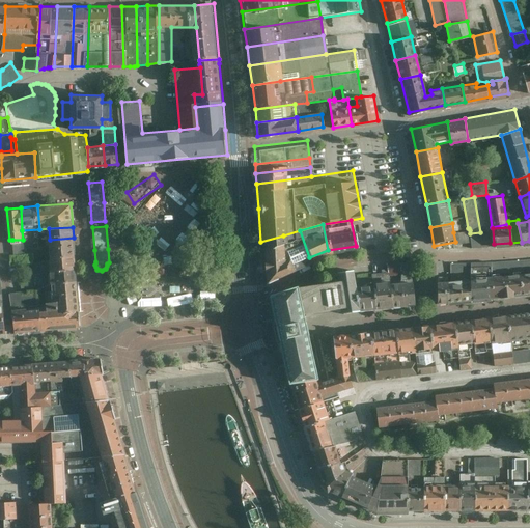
[(300,230),(283,235),(290,267),(309,257),(300,230)]
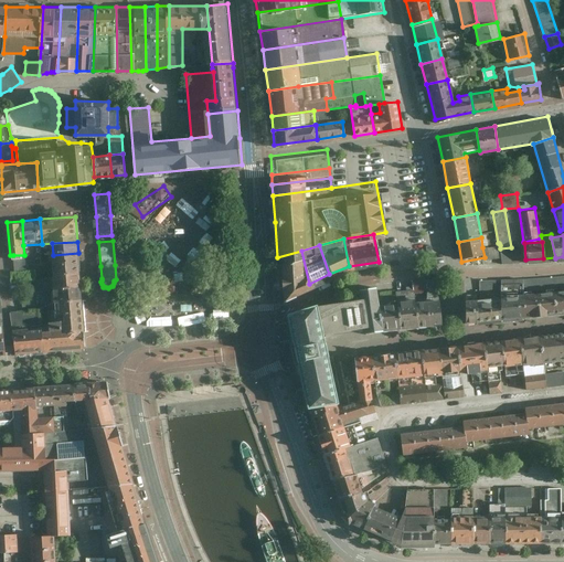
[(500,256),(500,248),(500,245),(482,247),(485,257),(500,256)]
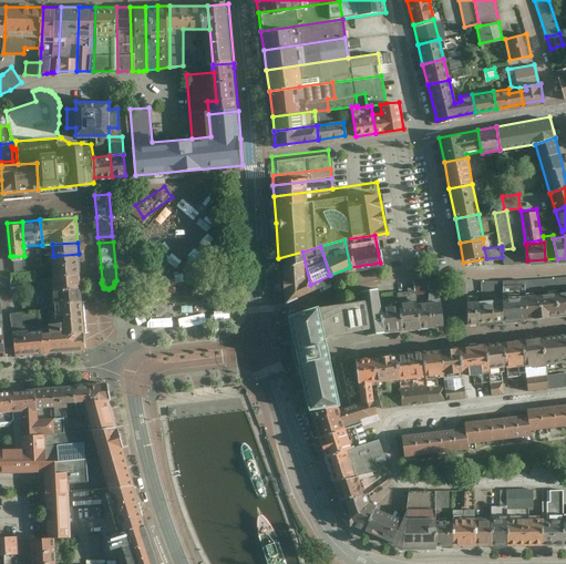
[(520,260),(520,248),(513,248),(502,249),(502,257),(503,262),(520,260)]
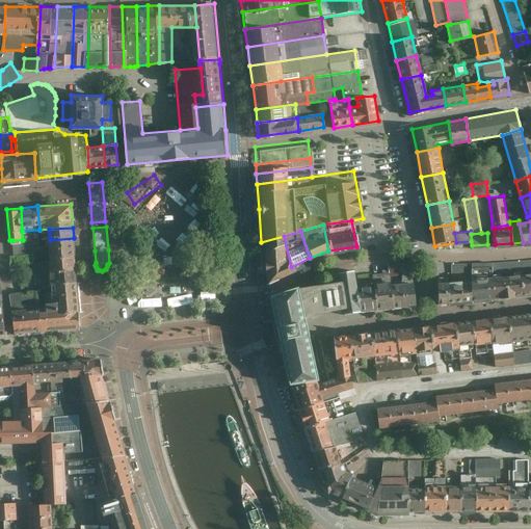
[(284,236),(261,242),(264,281),(291,267),(284,236)]
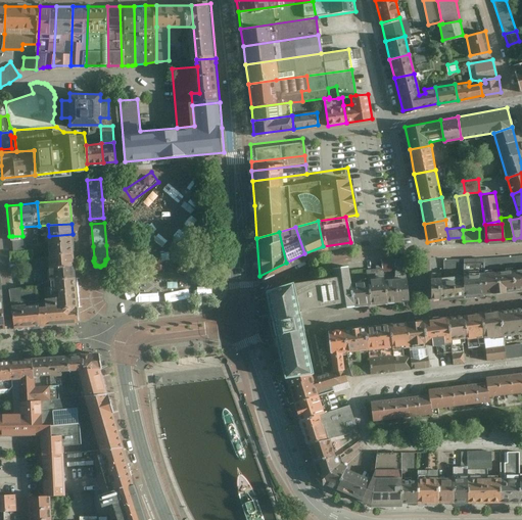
[(50,242),(50,256),(74,255),(73,234),(49,236),(48,236),(48,242),(50,242)]
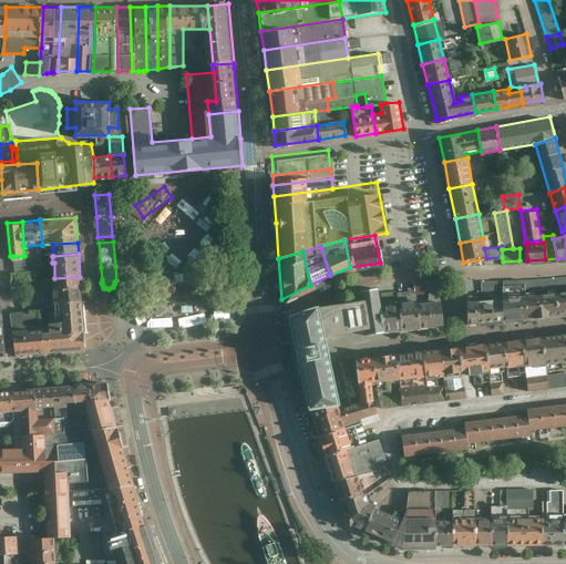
[(24,256),(13,256),(14,272),(26,272),(24,256)]
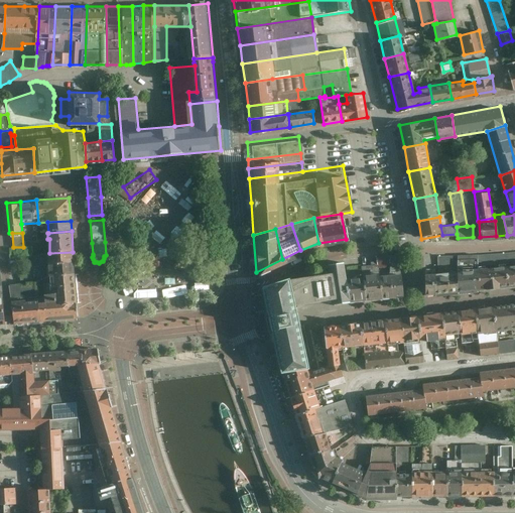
[(11,255),(32,253),(32,246),(23,247),(13,247),(10,248),(11,255)]
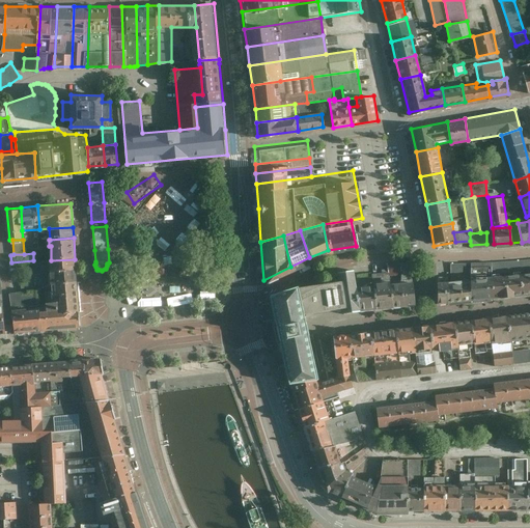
[(529,256),(492,261),(494,276),(529,272),(529,256)]
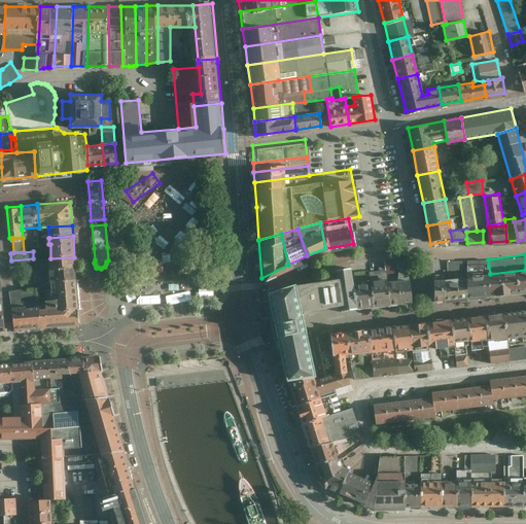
[(34,272),(45,272),(75,270),(74,257),(50,258),(33,258),(34,272)]
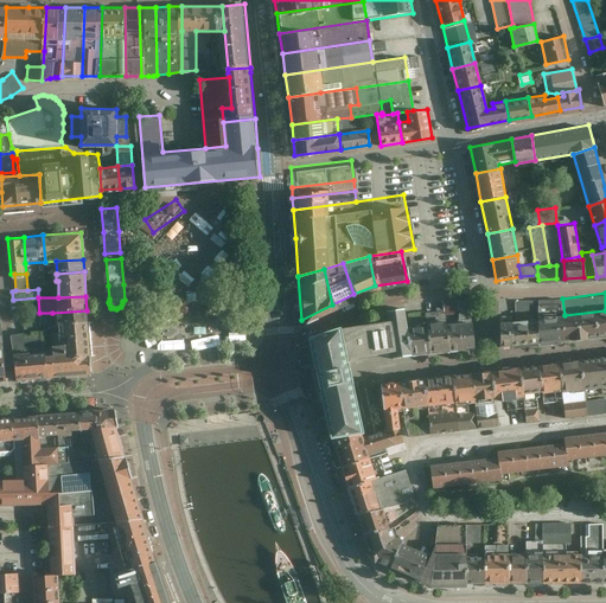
[(455,309),(455,315),(471,314),(469,297),(441,297),(442,309),(455,309)]
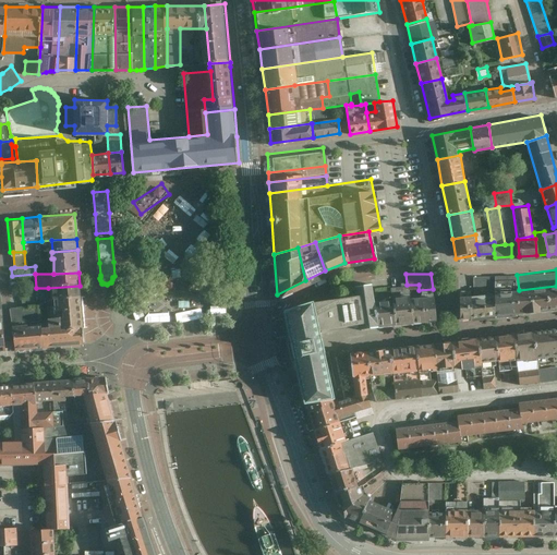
[(472,277),(474,296),(497,293),(495,275),(472,277)]
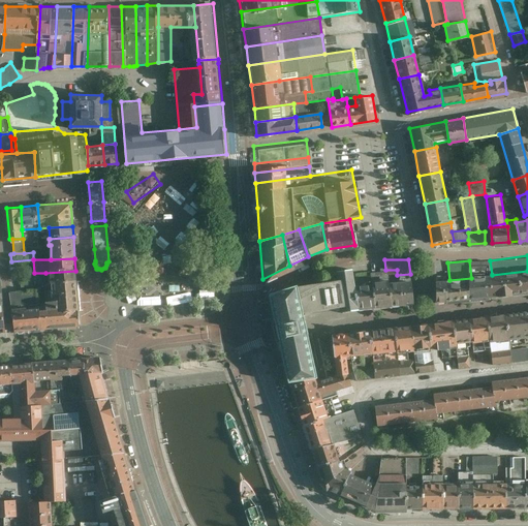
[(494,297),(492,278),(492,275),(490,260),(469,260),(471,278),(473,299),(494,297)]
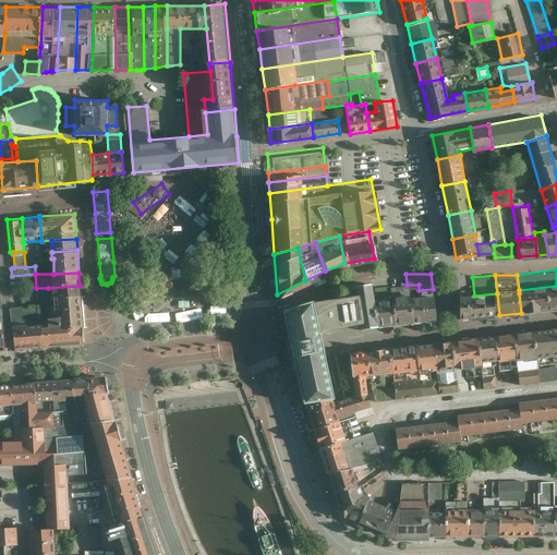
[(314,301),(285,309),(291,342),(290,342),(291,350),(292,357),(294,357),(297,363),(304,402),(334,398),(330,378),(324,351),(323,344),(319,328),(358,323),(359,327),(368,326),(376,325),(377,325),(374,292),(372,282),(352,285),(354,296),(314,301)]
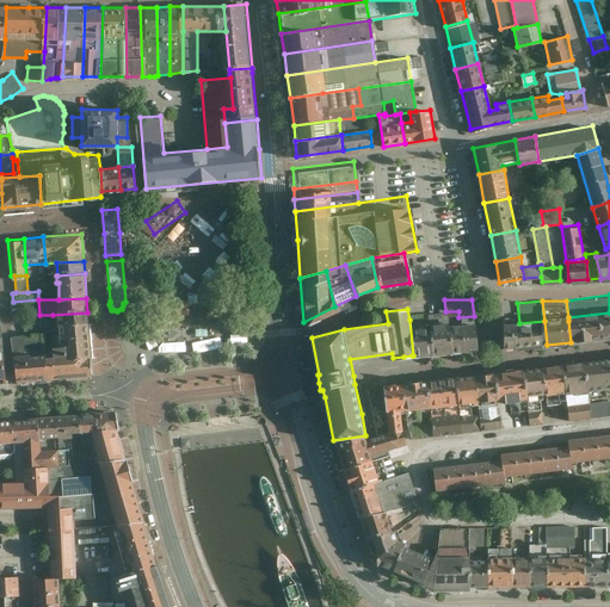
[(53,329),(63,328),(88,327),(87,313),(53,315),(53,329)]
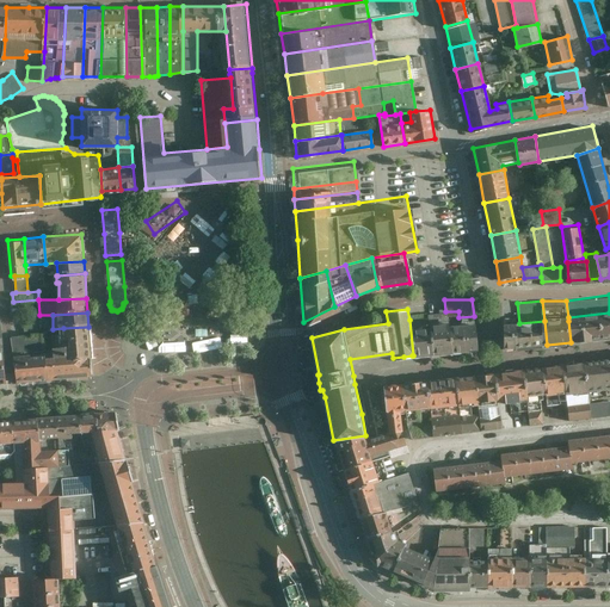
[(609,313),(568,317),(568,321),(571,342),(609,338),(609,313)]
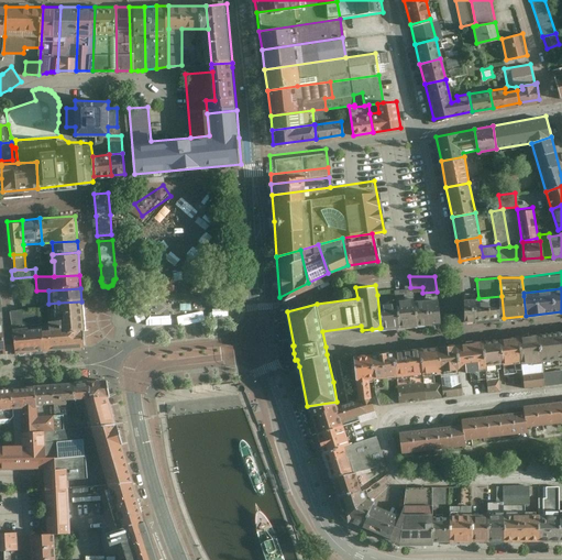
[(393,292),(393,294),(396,327),(408,326),(410,325),(412,325),(408,294),(408,289),(393,292)]
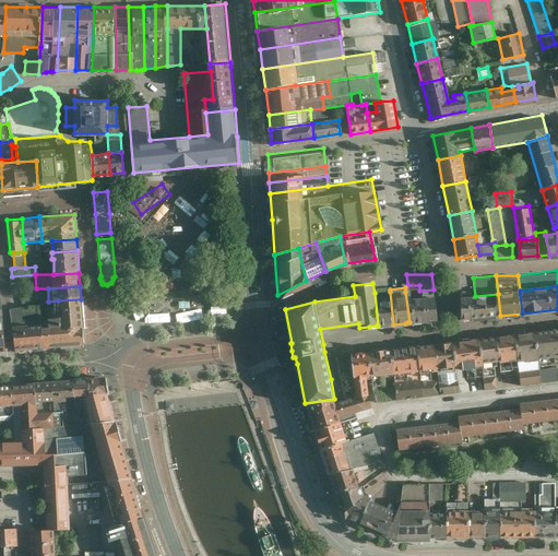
[(23,290),(24,307),(36,306),(34,288),(23,290)]
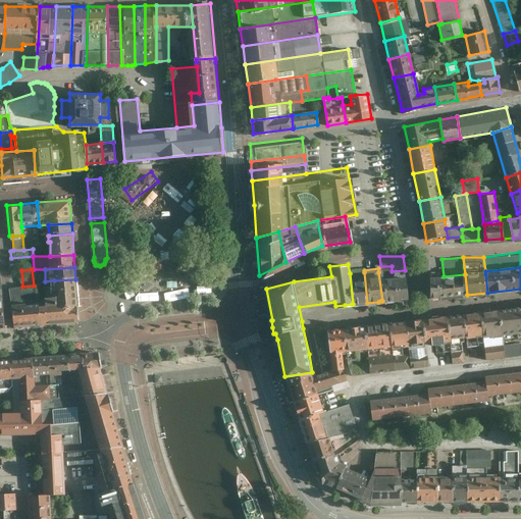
[(135,286),(138,310),(149,308),(147,295),(154,294),(153,290),(172,288),(169,269),(158,271),(159,277),(152,278),(152,283),(135,286)]
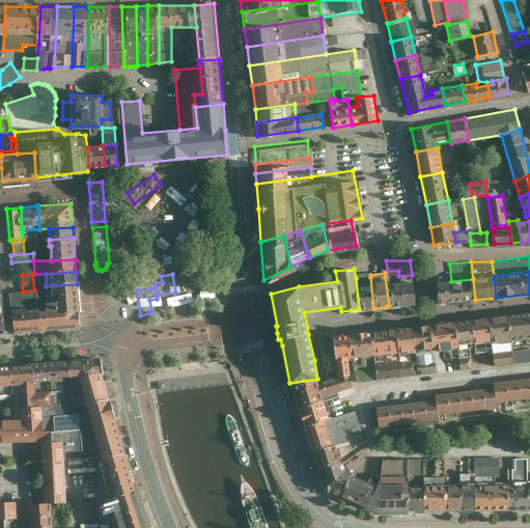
[(186,275),(185,281),(197,284),(198,278),(186,275)]
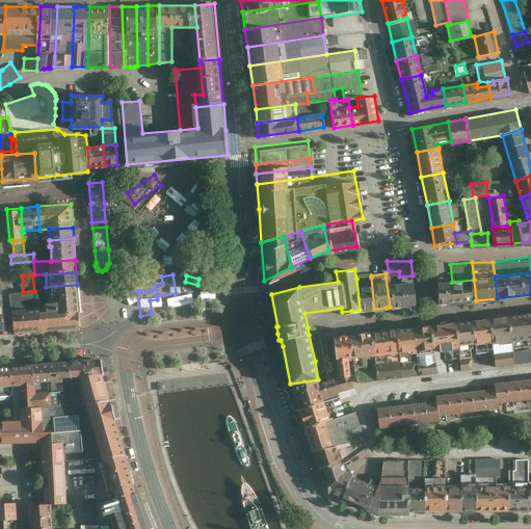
[(399,276),(402,306),(416,303),(413,275),(399,276)]
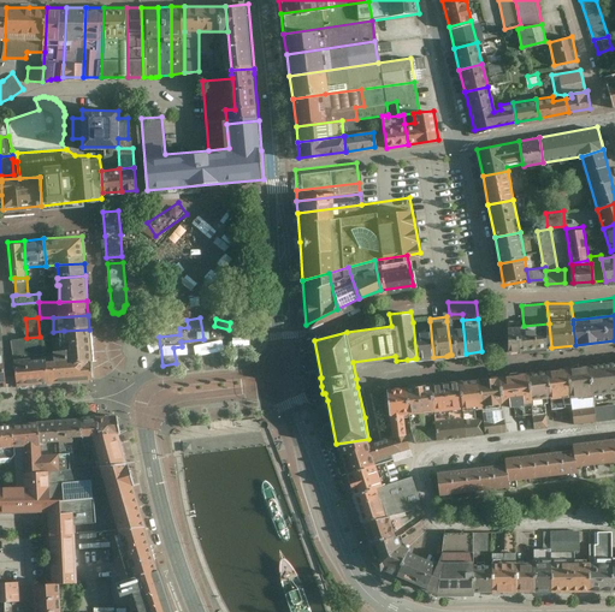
[(447,321),(451,355),(461,354),(466,354),(462,320),(447,321)]
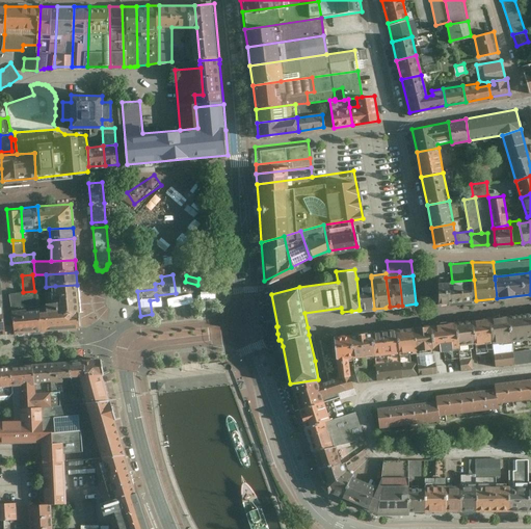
[(356,279),(360,310),(362,310),(371,309),(374,309),(371,278),(356,279)]
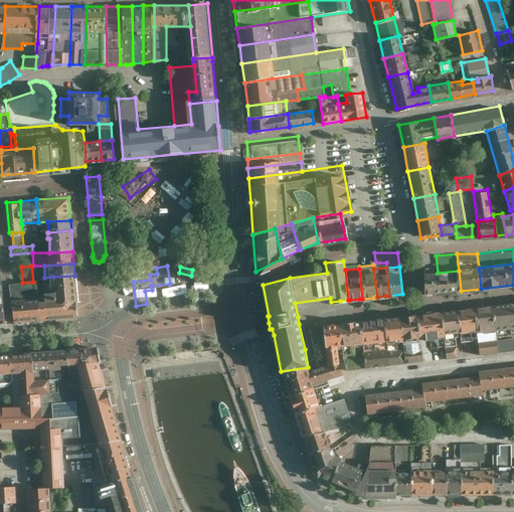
[(461,291),(459,271),(438,273),(440,293),(461,291)]
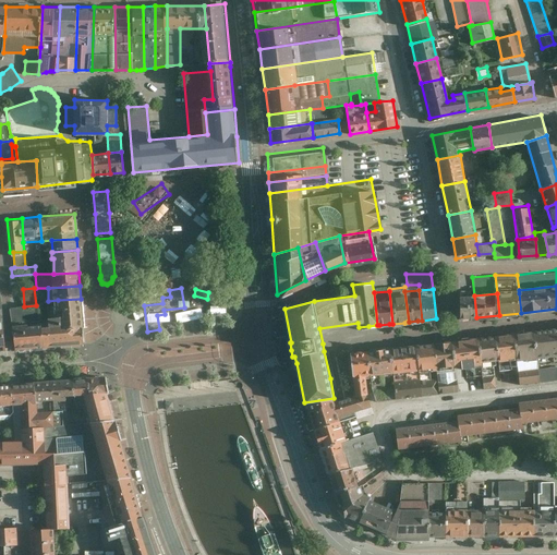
[(476,317),(474,296),(459,297),(461,320),(476,317)]
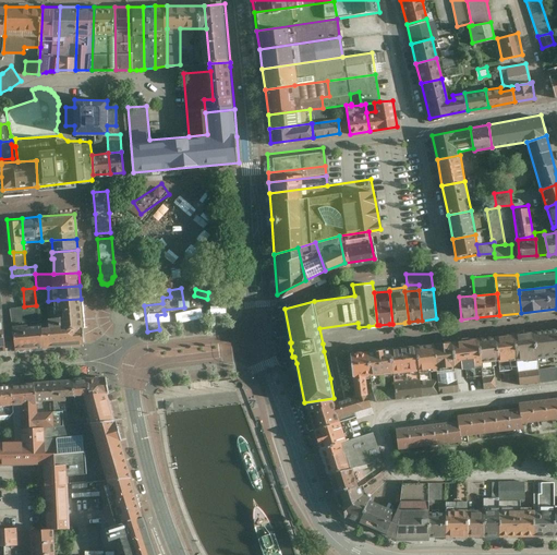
[(83,329),(81,299),(58,300),(59,314),(69,313),(69,321),(65,322),(67,330),(83,329)]
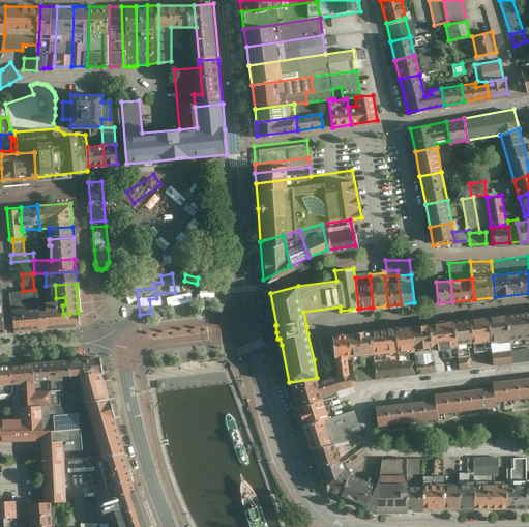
[(39,291),(10,293),(11,310),(40,308),(39,291)]
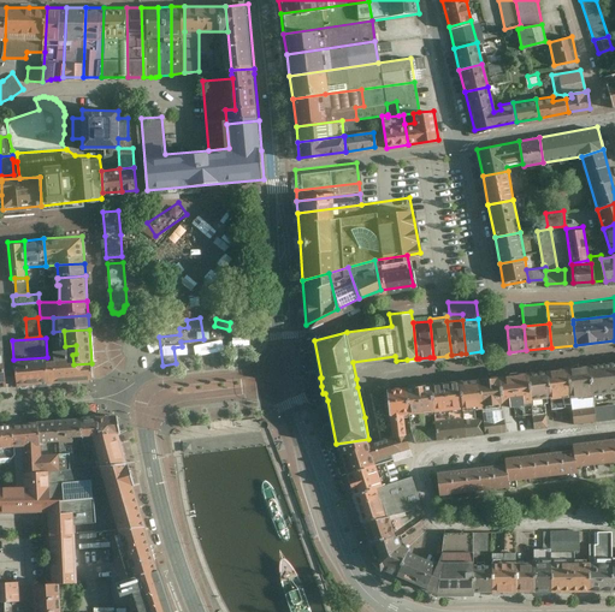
[(223,361),(222,344),(193,346),(182,346),(183,363),(223,361)]
